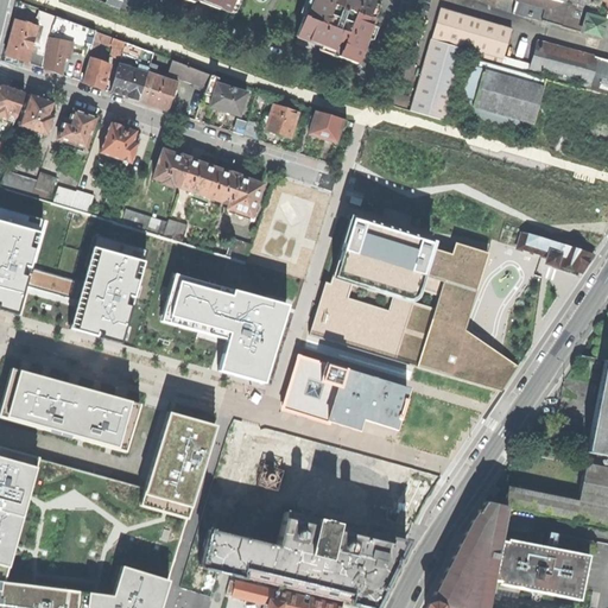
[(107,0),(106,4),(121,10),(124,0),(107,0)]
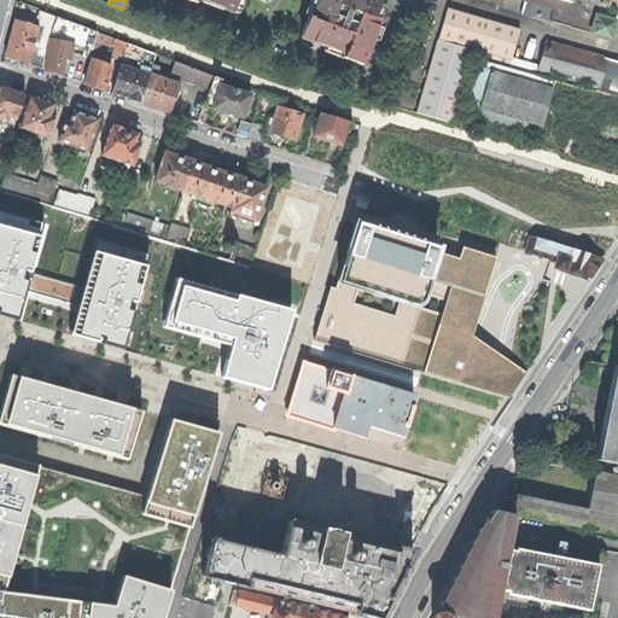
[(190,0),(198,3),(198,0),(203,0),(204,0),(204,3),(211,5),(225,10),(225,9),(234,12),(239,0),(190,0)]
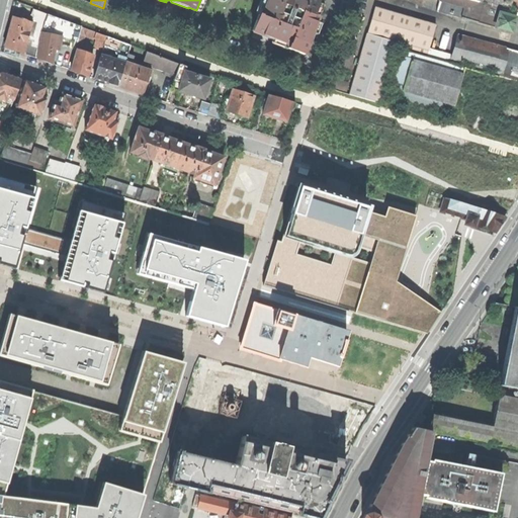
[(305,11),(308,0),(256,0),(252,11),(249,10),(243,27),(265,35),(279,40),(278,45),(294,51),(303,29),(308,13),(309,12),(305,11)]
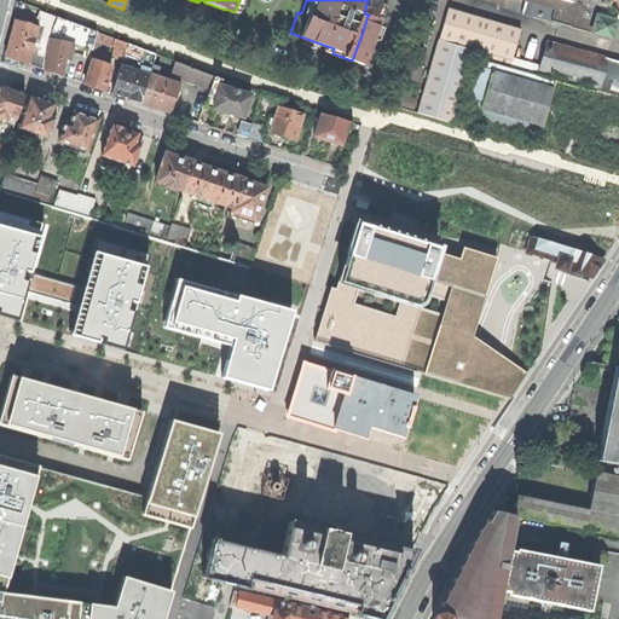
[(301,13),(306,0),(299,0),(296,11),(298,12),(301,13)]
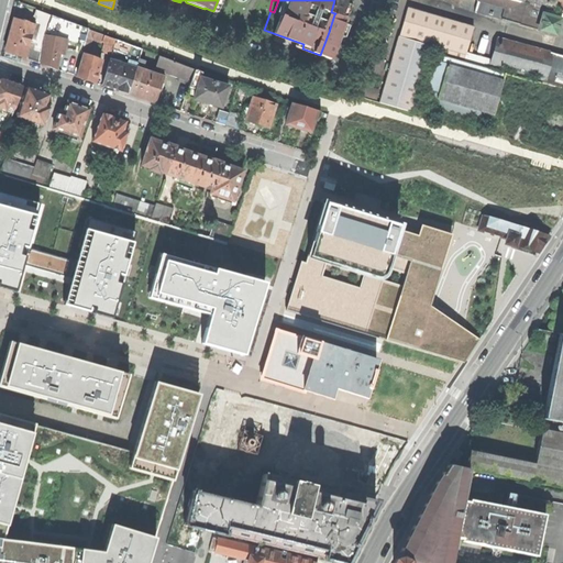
[(334,0),(331,12),(335,13),(340,0),(334,0)]
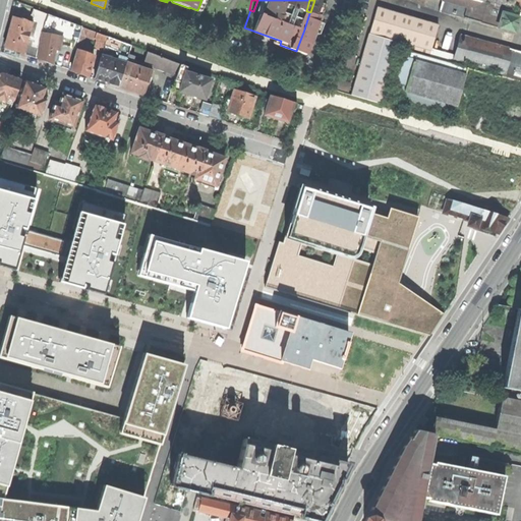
[(518,20),(520,11),(513,9),(482,1),(478,0),(442,0),(439,12),(515,33),(518,20)]
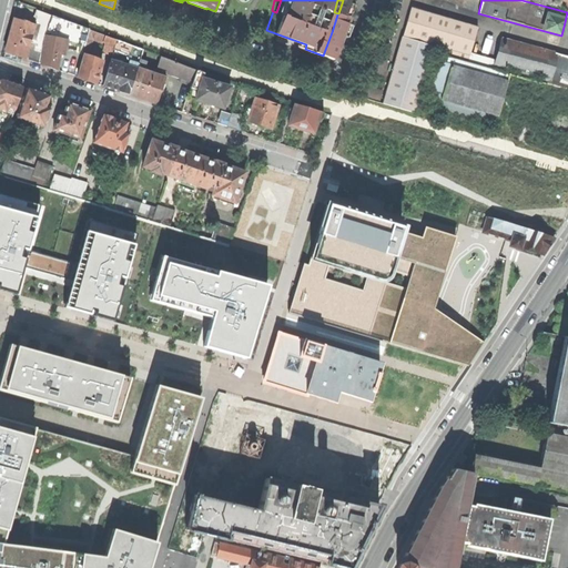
[(526,0),(526,1),(559,10),(561,0),(526,0)]
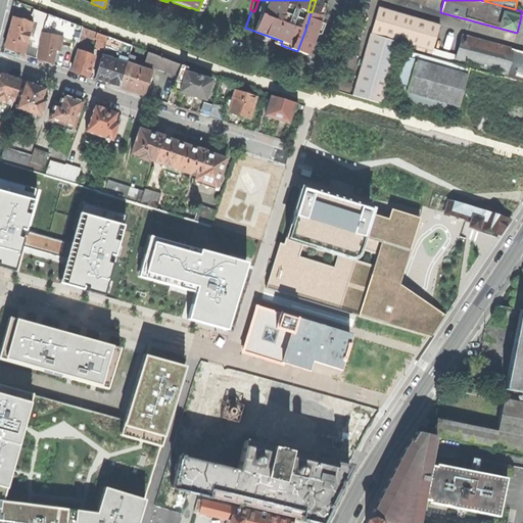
[(377,8),(369,40),(399,48),(403,50),(432,57),(434,49),(441,26),(377,8)]
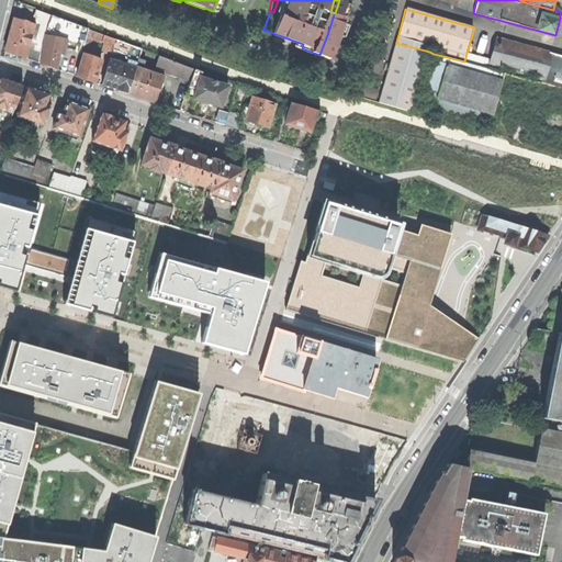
[(339,17),(334,14),(328,32),(333,33),(339,17)]
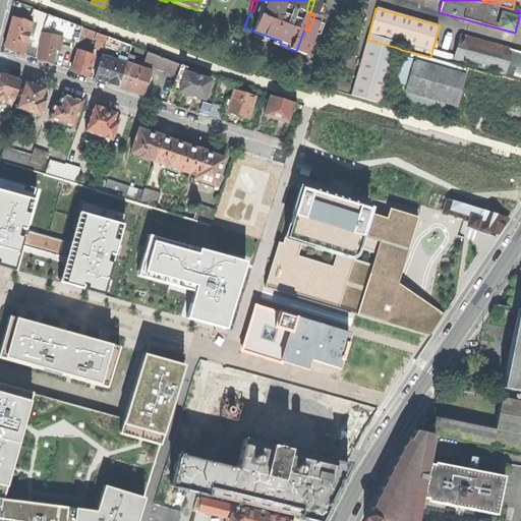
[(41,34),(43,34),(57,37),(57,36),(78,39),(81,26),(47,14),(41,34)]
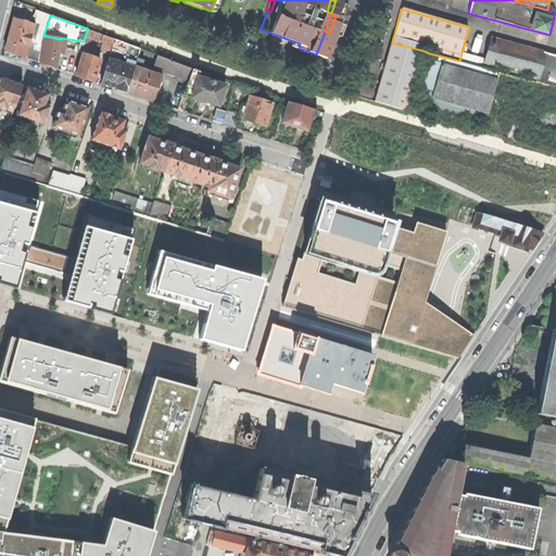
[(10,33),(5,50),(25,57),(27,48),(34,25),(14,17),(10,33)]
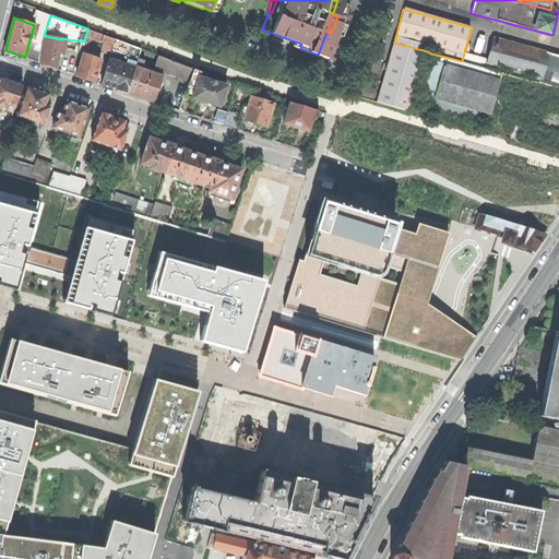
[(82,55),(86,56),(91,40),(93,40),(95,39),(104,43),(100,51),(110,55),(115,39),(87,28),(84,42),(81,55),(82,55)]
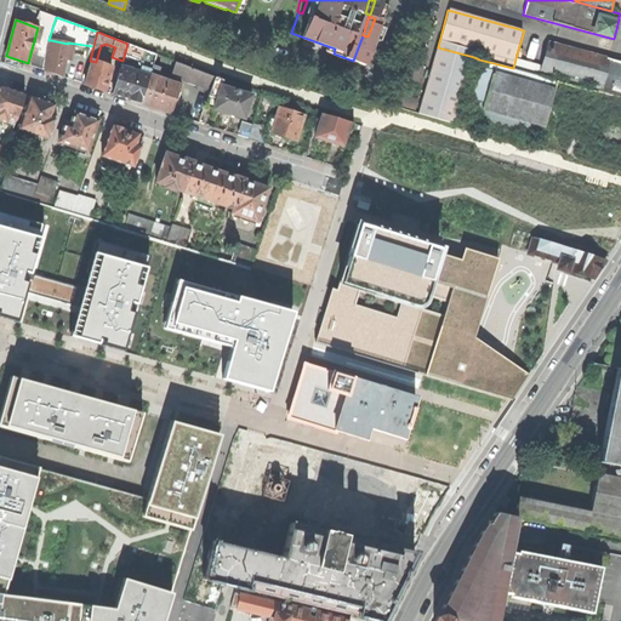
[(53,73),(62,77),(68,44),(51,40),(45,69),(53,73)]
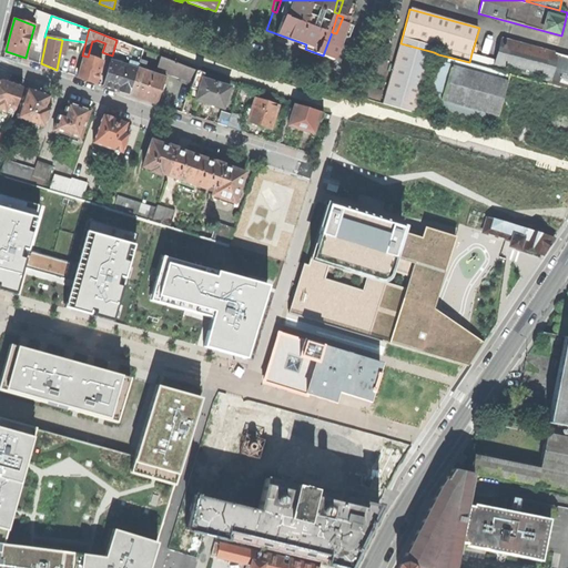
[(306,44),(291,39),(288,43),(296,47),(304,50),(305,49),(306,44)]
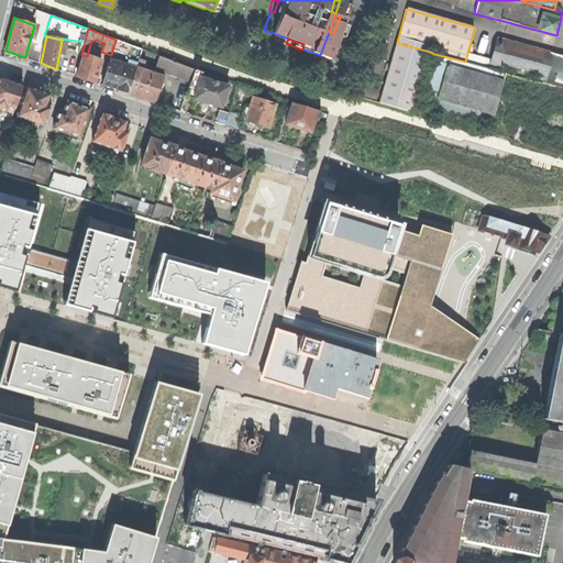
[(113,50),(129,55),(130,53),(131,53),(133,46),(117,40),(113,50)]
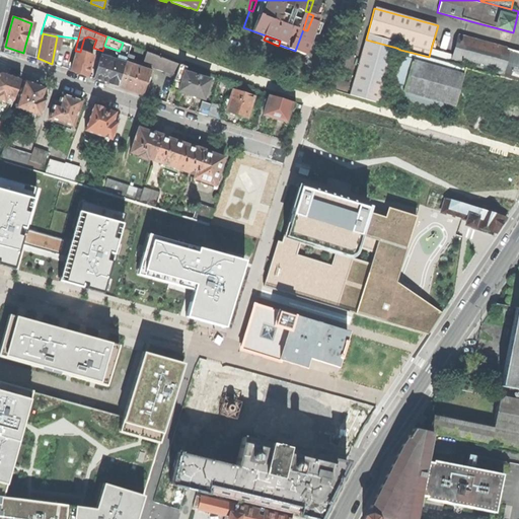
[(502,73),(501,77),(510,79),(518,81),(518,51),(460,36),(455,56),(454,60),(502,73)]
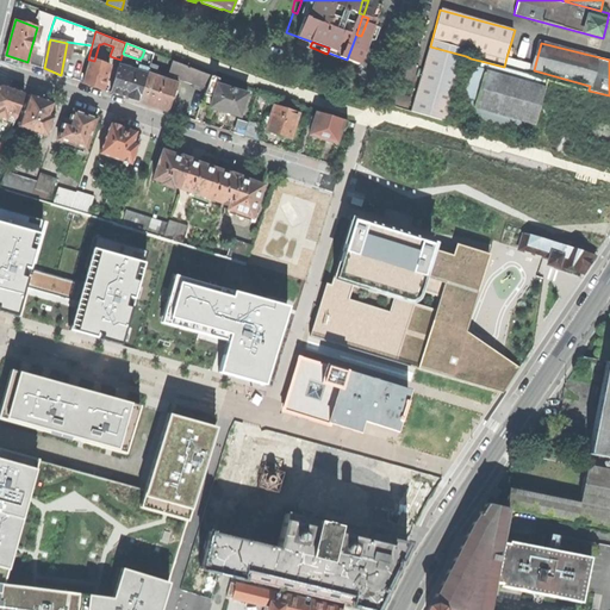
[(430,47),(411,112),(447,122),(466,56),(430,47)]
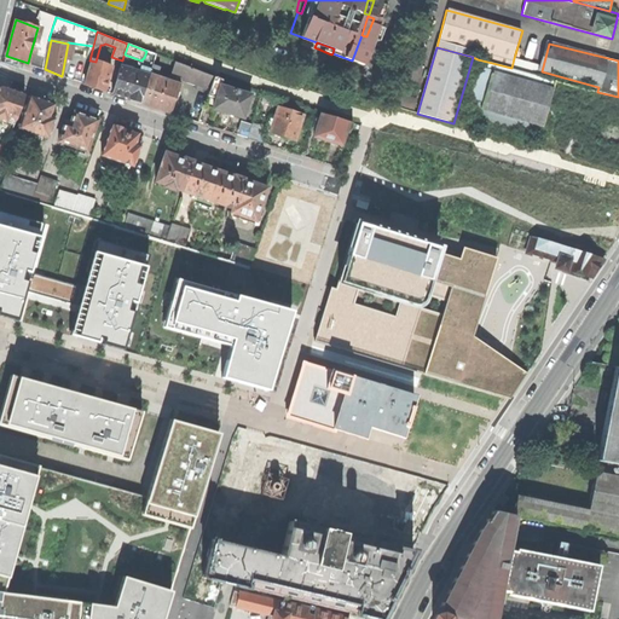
[(156,55),(146,51),(144,58),(143,58),(142,61),(140,67),(142,69),(150,71),(152,65),(156,55)]
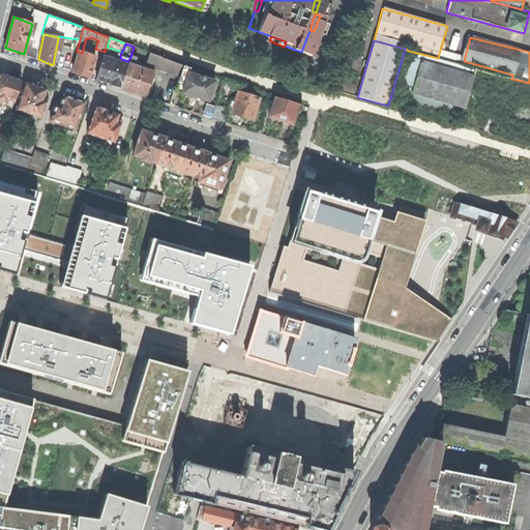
[(30,48),(26,46),(24,54),(35,58),(38,50),(30,48)]
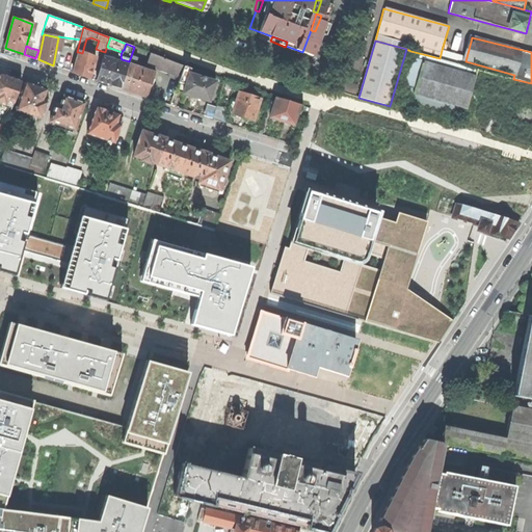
[(467,57),(442,50),(440,58),(463,65),(466,61),(467,57)]
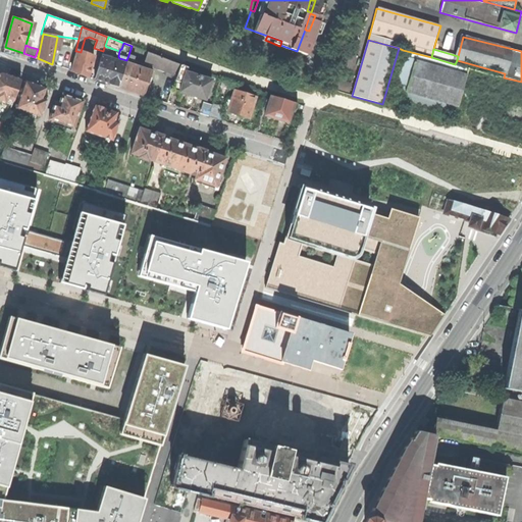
[(431,57),(403,50),(394,82),(399,84),(395,97),(456,114),(458,108),(469,68),(455,64),(431,57)]
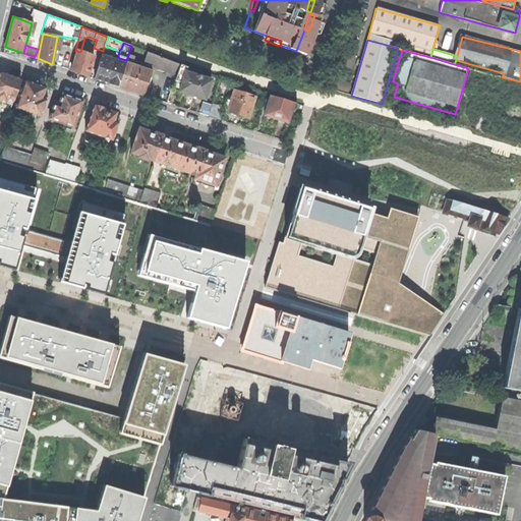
[(76,51),(71,70),(79,73),(88,76),(94,56),(80,52),(76,51)]
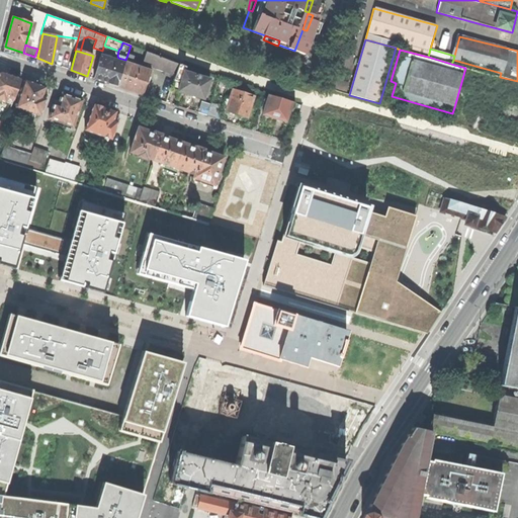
[(149,53),(145,62),(157,66),(156,69),(163,71),(163,70),(176,75),(179,64),(149,53)]
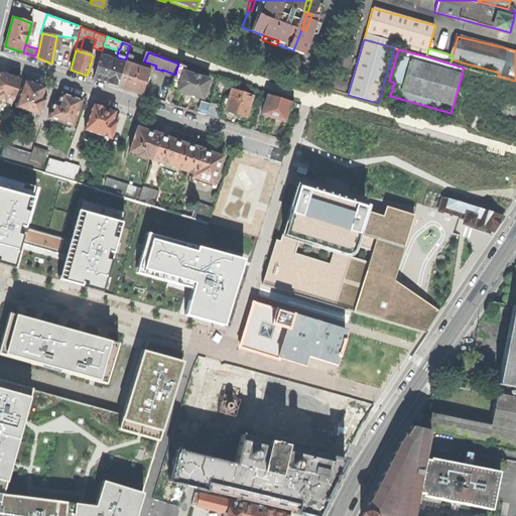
[(100,55),(94,78),(107,83),(117,86),(124,62),(100,55)]
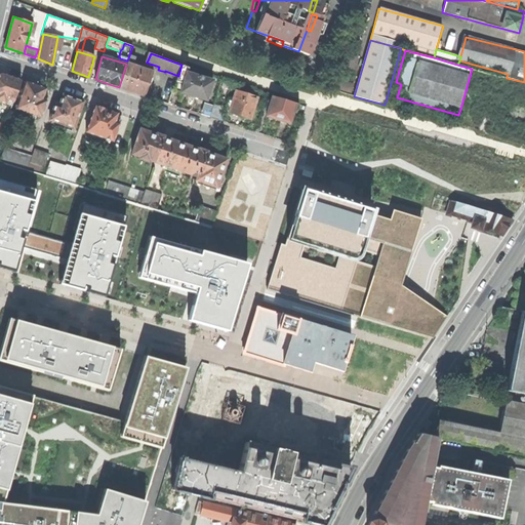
[(126,64),(119,87),(132,92),(143,95),(148,81),(151,71),(132,65),(127,63),(126,64)]
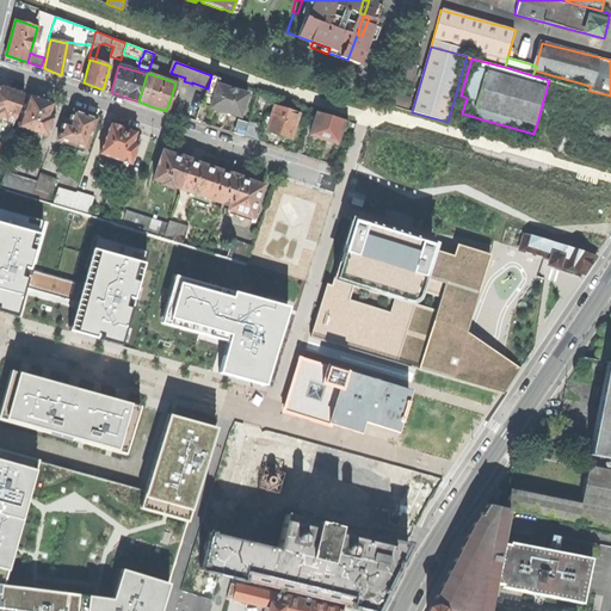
[(208,88),(205,93),(214,97),(217,85),(220,79),(211,75),(208,88)]
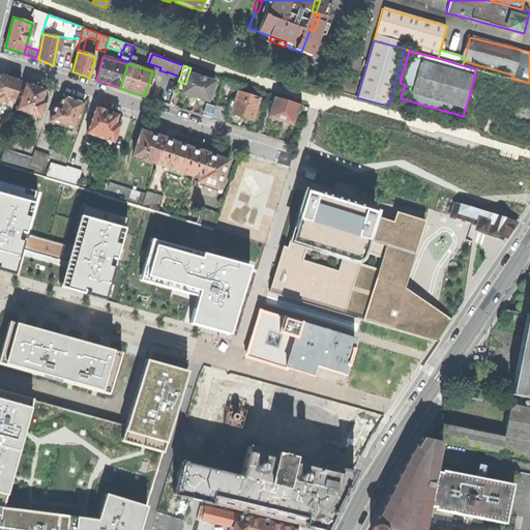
[(185,84),(182,93),(196,97),(208,101),(214,82),(188,74),(185,84)]
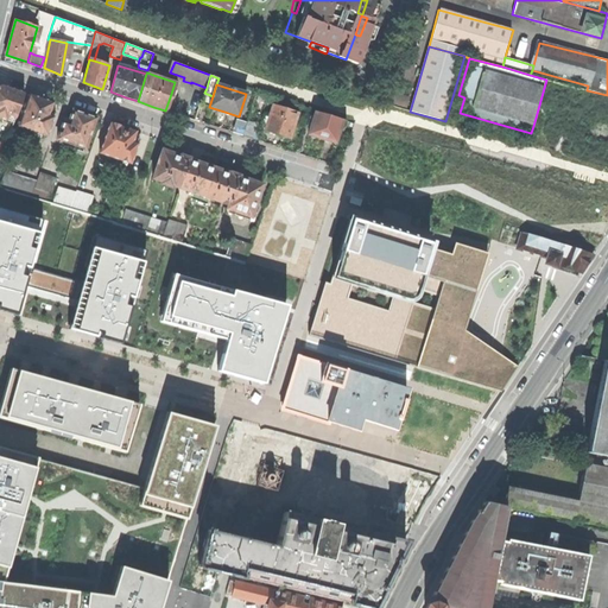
[(0,116),(13,122),(24,93),(1,86),(0,86),(0,116)]
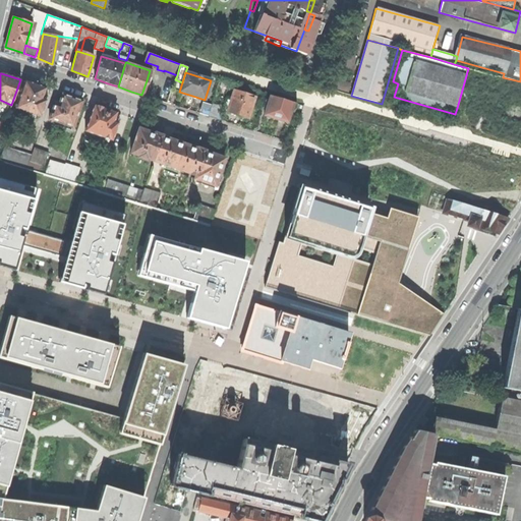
[(336,78),(334,89),(349,92),(351,82),(336,78)]
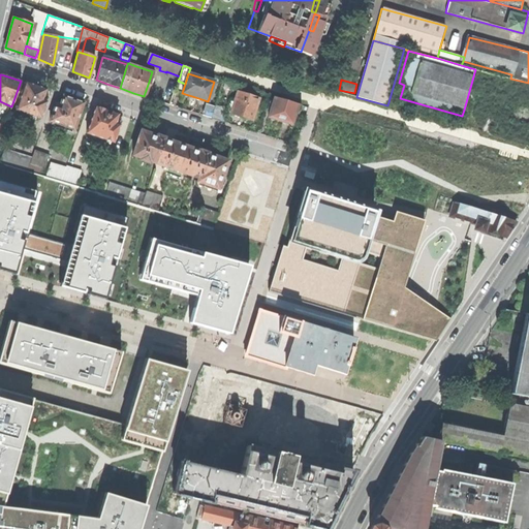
[(185,84),(178,81),(175,91),(182,93),(185,84)]
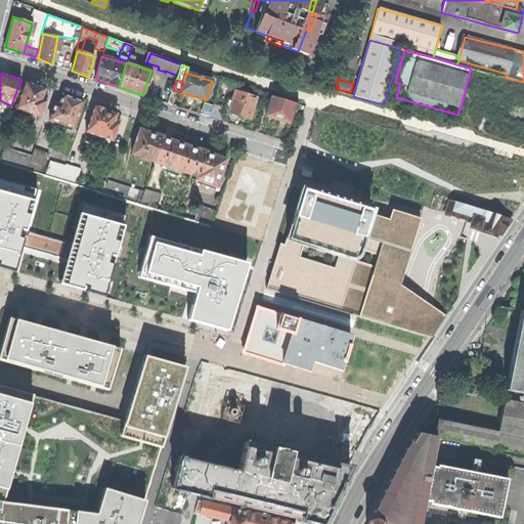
[(26,82),(16,108),(40,117),(48,94),(44,93),(45,89),(35,85),(26,82)]
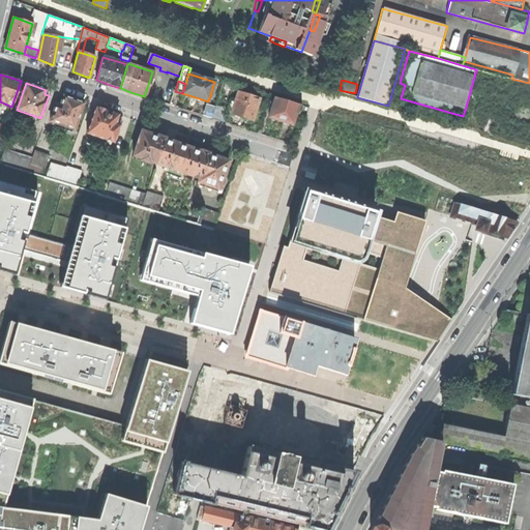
[(238,91),(231,114),(243,117),(253,121),(260,98),(238,91)]
